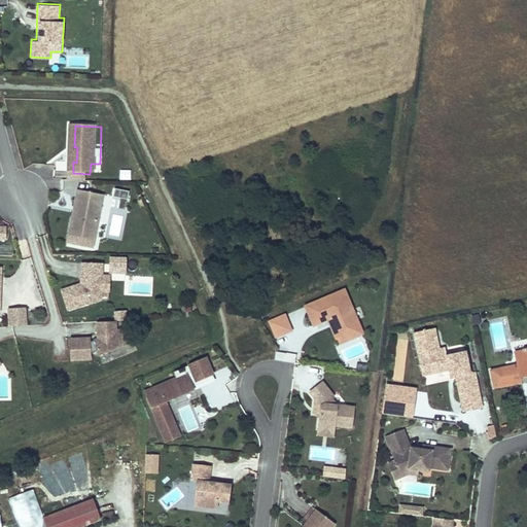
[(99,174),(100,164),(91,164),(90,174),(99,174)]
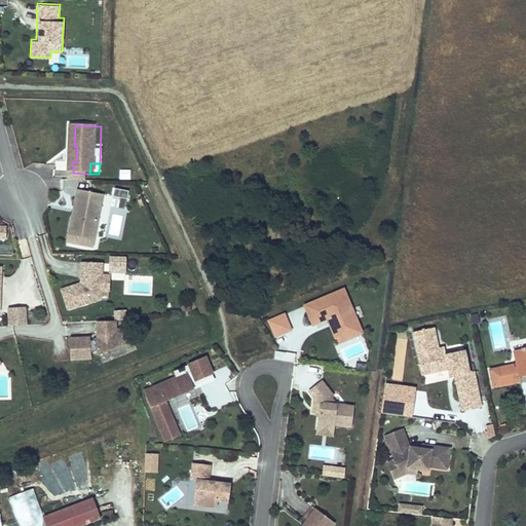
[(119,168),(119,179),(130,179),(130,168),(119,168)]
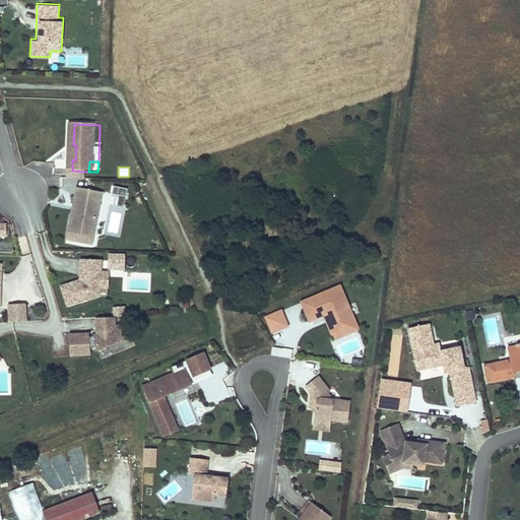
[(114,185),(113,192),(126,194),(127,187),(114,185)]
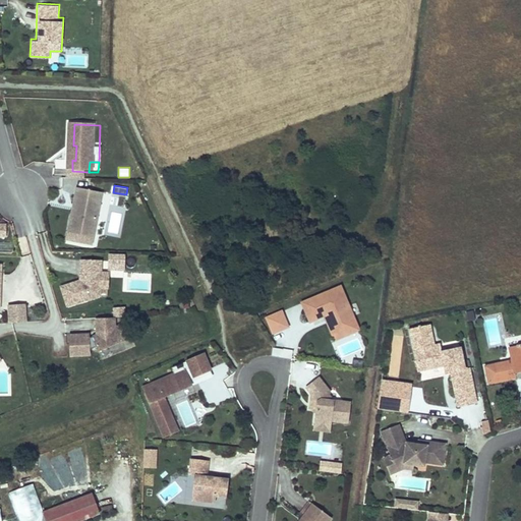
[(78,212),(73,234),(98,240),(106,205),(97,201),(98,194),(83,190),(81,198),(83,198),(80,213),(78,212)]
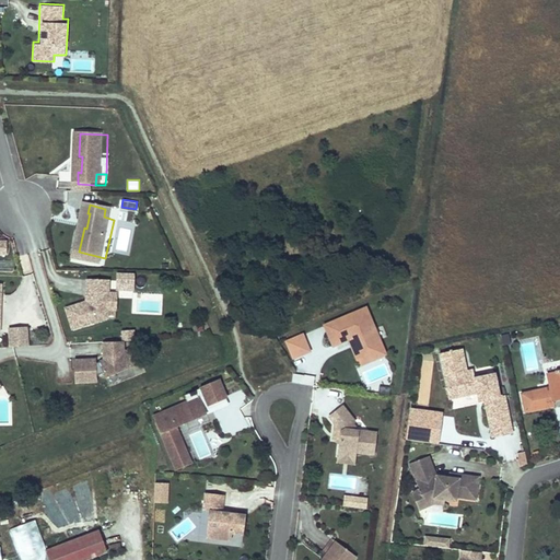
[(12,244),(0,243),(0,255),(11,256),(12,244)]
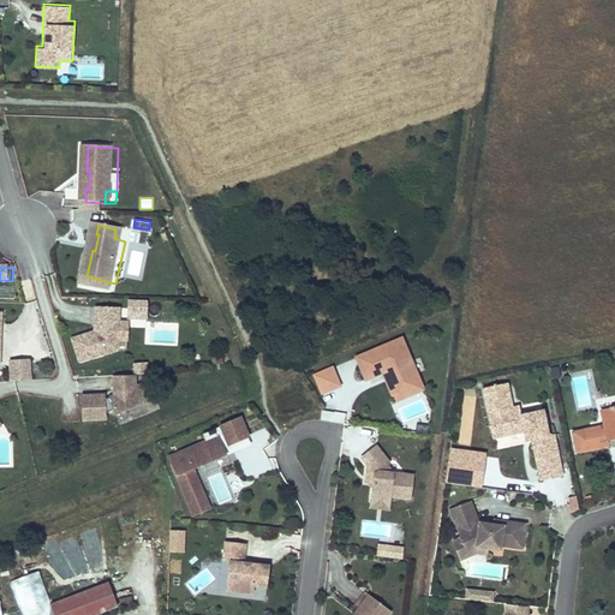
[(78,342),(83,364),(123,353),(123,345),(131,345),(132,328),(124,327),(125,315),(103,312),(101,336),(78,342)]
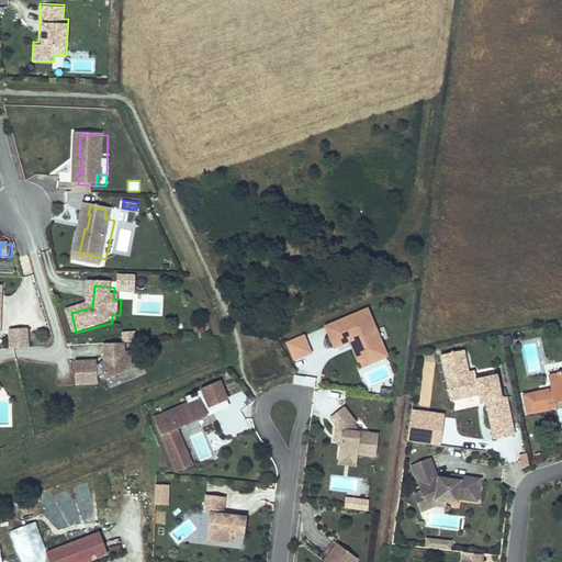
[(328,325),(337,345),(352,338),(356,337),(362,351),(373,356),(386,350),(369,308),(328,325)]
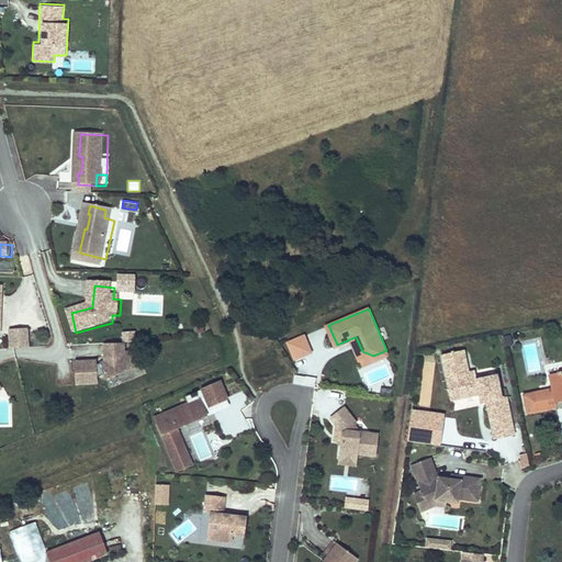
[(194,323),(194,332),(204,332),(203,322),(194,323)]
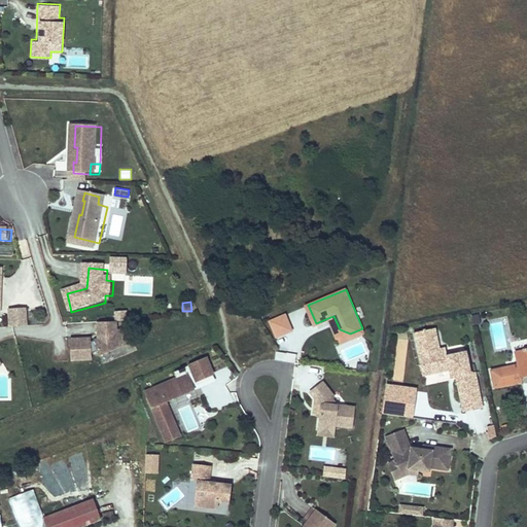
[(27,306),(8,306),(8,324),(27,323),(27,306)]
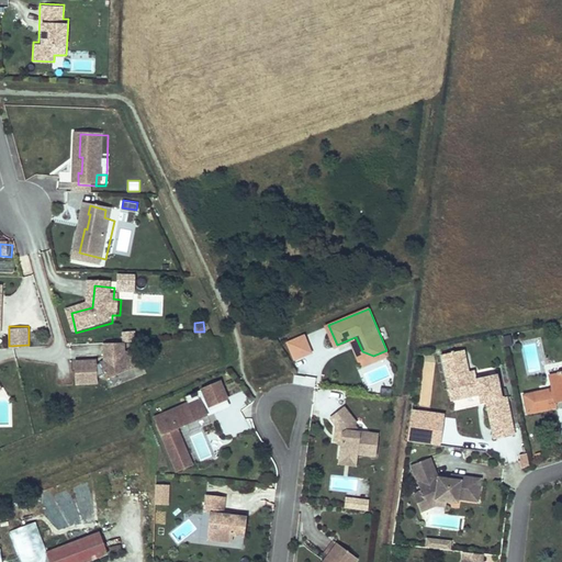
[(304,335),(296,338),(303,355),(311,351),(304,335)]
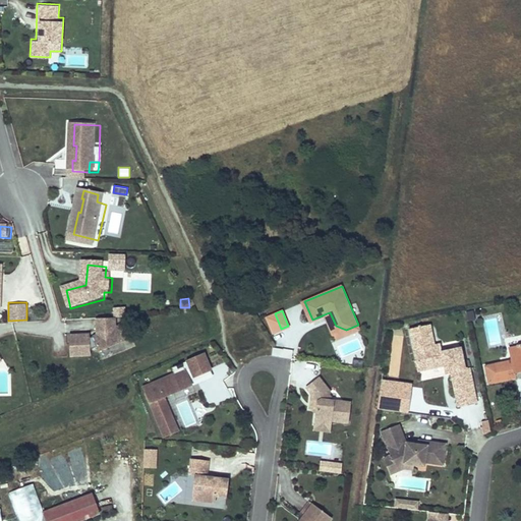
[(330,312),(327,313),(336,338),(360,328),(358,325),(346,330),(336,326),(330,312)]
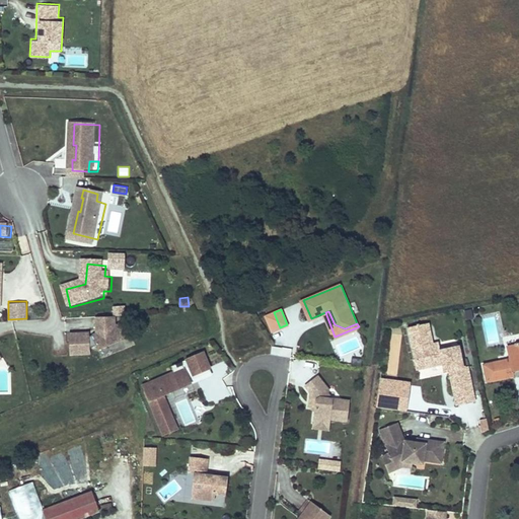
[(274,312),(267,315),(273,330),(280,327),(274,312)]
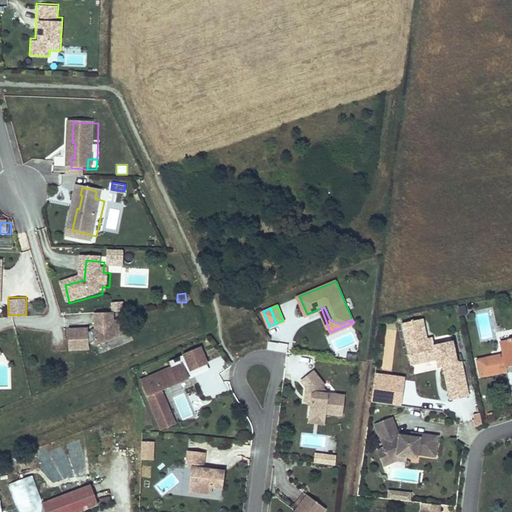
[(128,336),(123,322),(117,324),(117,314),(98,315),(99,331),(91,335),(91,331),(72,332),(74,352),(92,351),(92,346),(99,343),(100,347),(128,336)]
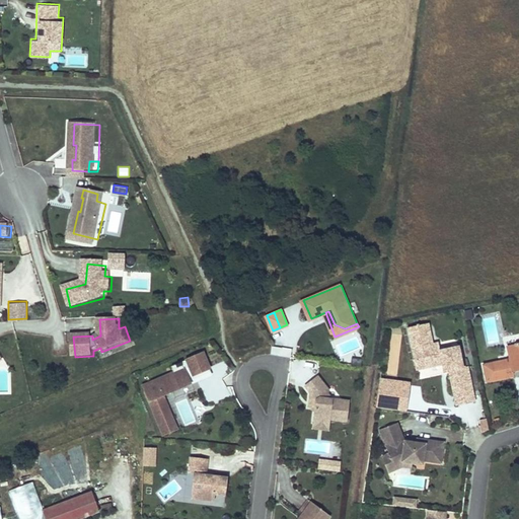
[(433,344),(429,324),(408,328),(415,361),(426,368),(442,365),(444,372),(449,371),(452,390),(471,386),(468,368),(463,368),(459,346),(440,350),(438,343),(433,344)]
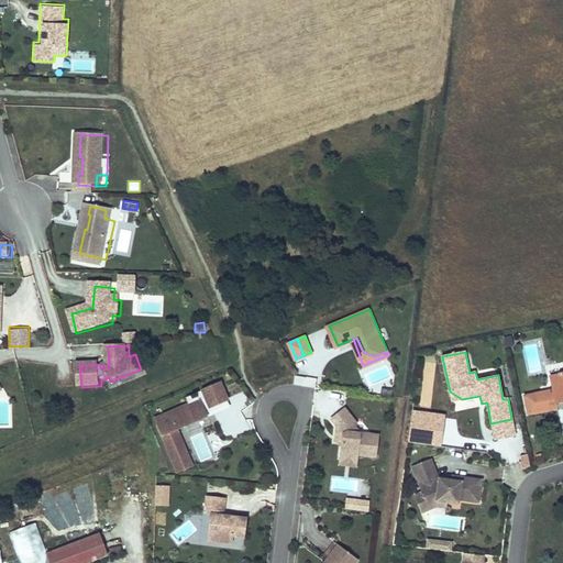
[(562,374),(550,377),(553,390),(525,397),(528,415),(559,408),(558,403),(562,400),(562,374)]
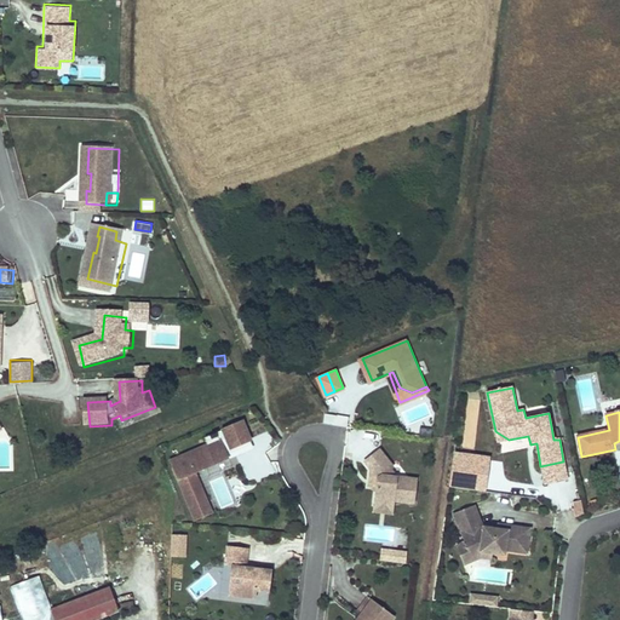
[(348,426),(349,414),(325,413),(323,425),(348,426)]
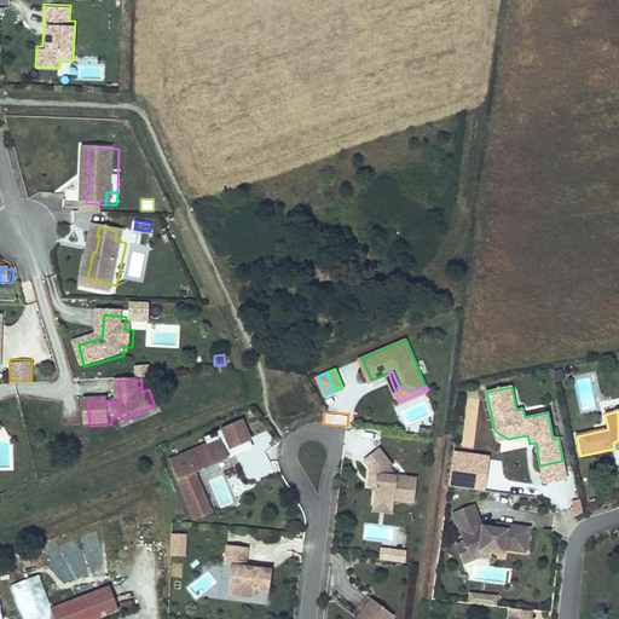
[(225,428),(232,446),(250,438),(243,421),(225,428)]
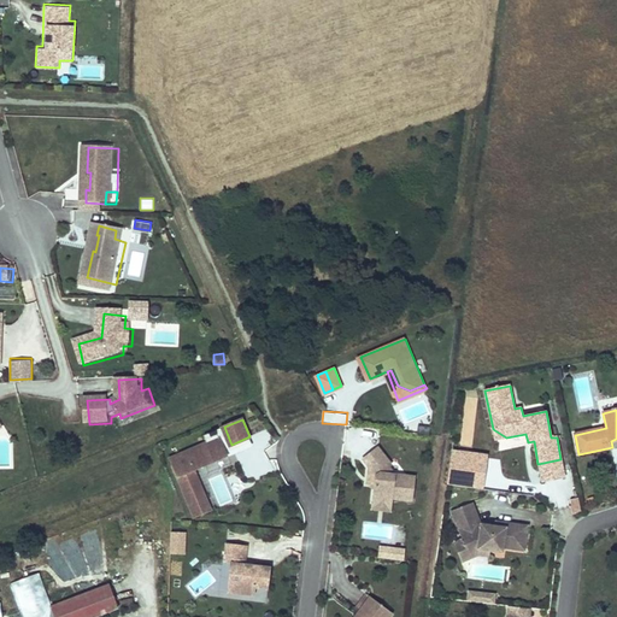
[(506,438),(493,429),(494,434),(495,440),(500,439),(506,438)]
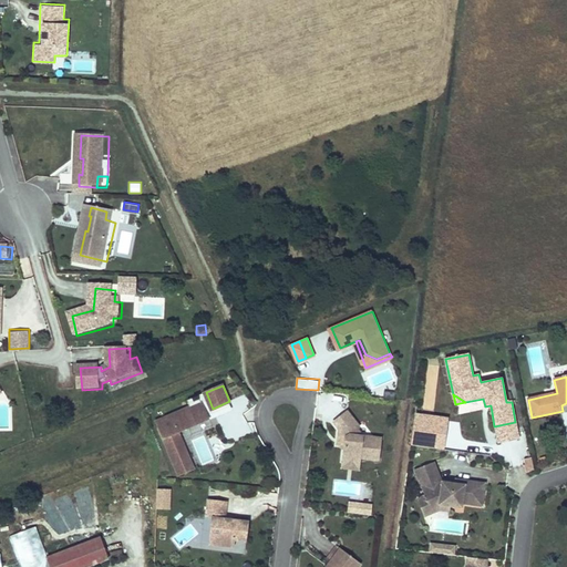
[(193,467),(177,430),(209,418),(202,401),(156,421),(178,474),(193,467)]
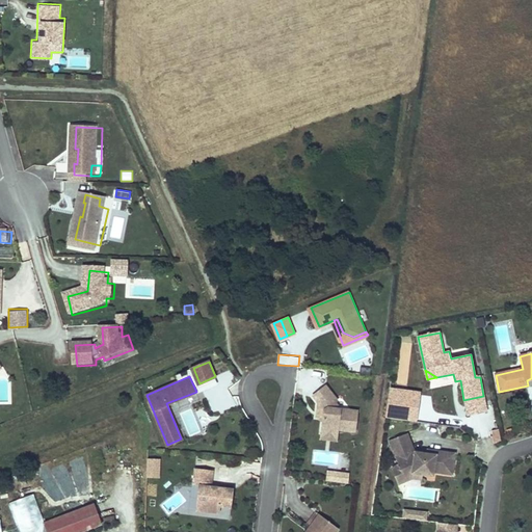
[(329,394),(316,404),(321,411),(323,414),(322,426),(326,426),(326,429),(324,439),(341,441),(341,437),(358,440),(361,419),(344,417),(339,410),(341,408),(329,394)]
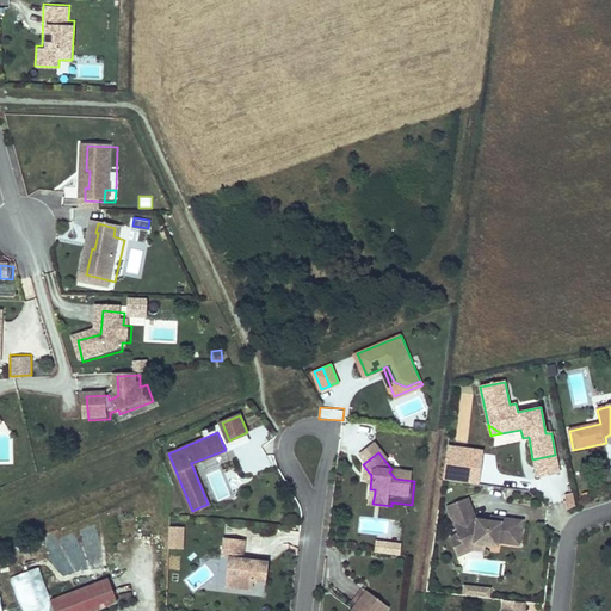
[(559,474),(555,455),(532,460),(536,477),(559,474)]
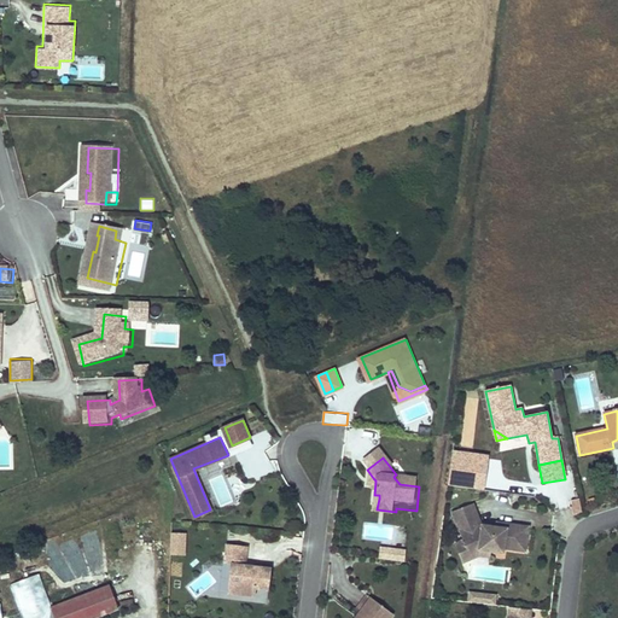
[(482,518),(472,497),(450,507),(459,526),(462,534),(465,541),(490,544),(502,547),(503,542),(525,546),(529,520),(507,517),(507,522),(496,520),(482,518)]
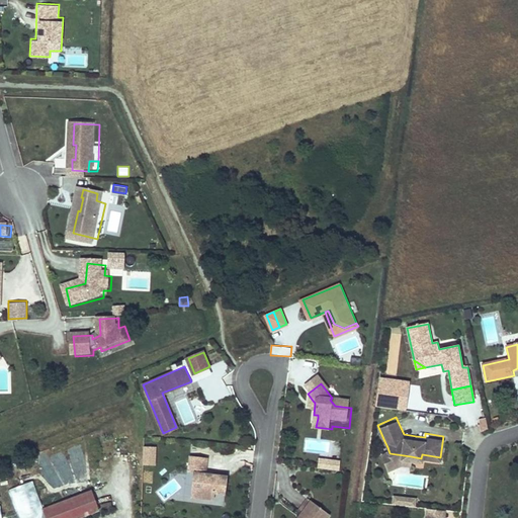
[(332,429),(316,427),(316,435),(331,437),(332,429)]
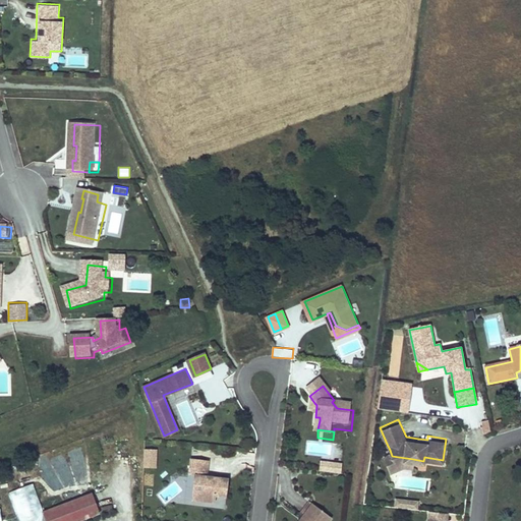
[(145,448),(145,466),(157,466),(157,449),(145,448)]
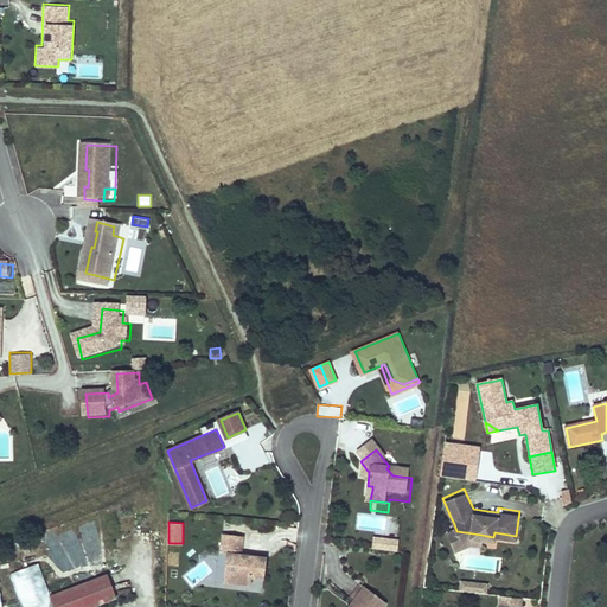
[(457,531),(454,524),(446,526),(454,548),(471,541),(474,540),(480,541),(481,535),(457,531)]
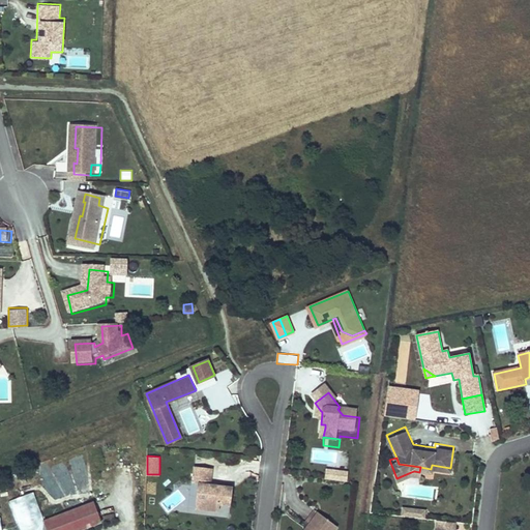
[(210,486),(210,483),(212,468),(195,466),(193,481),(199,482),(197,496),(208,502),(207,508),(218,510),(219,503),(231,505),(233,487),(216,483),(215,487),(210,486)]
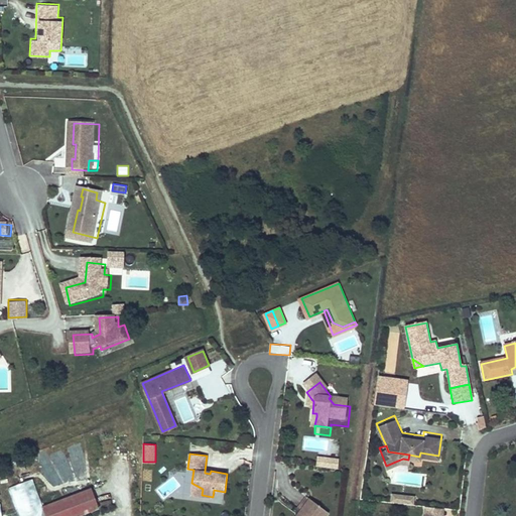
[(339,458),(317,456),(316,466),(338,468),(339,458)]
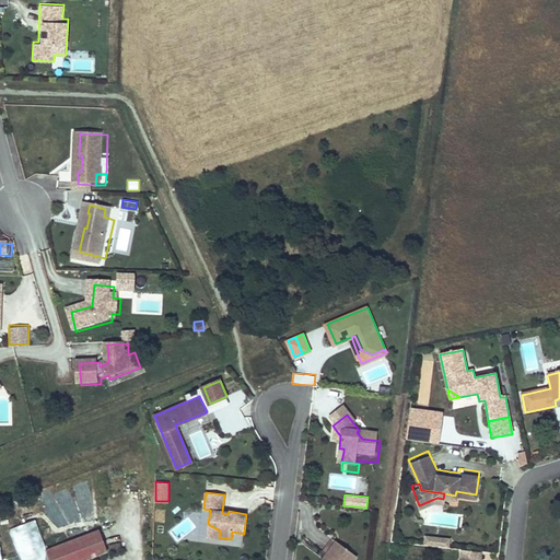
[(220,531),(208,524),(207,536),(219,537),(220,531)]
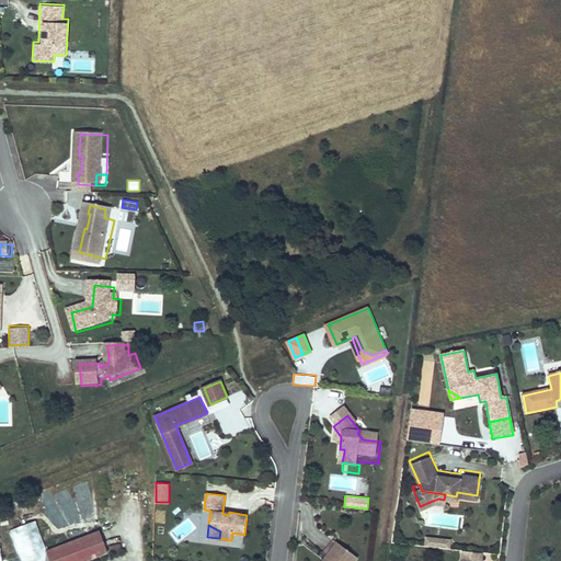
[(109,560),(100,533),(46,551),(49,560),(109,560)]
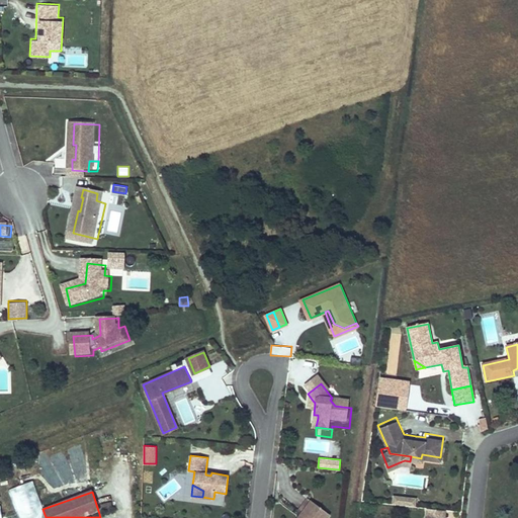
[(393,494),(392,502),(415,506),(416,497),(393,494)]
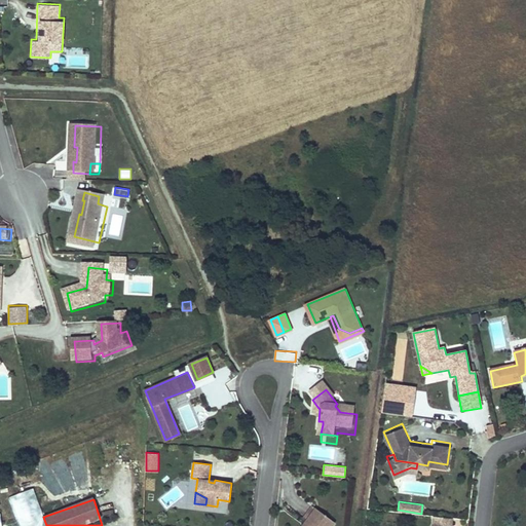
[(303,517),(306,519),(315,506),(312,504),(303,517)]
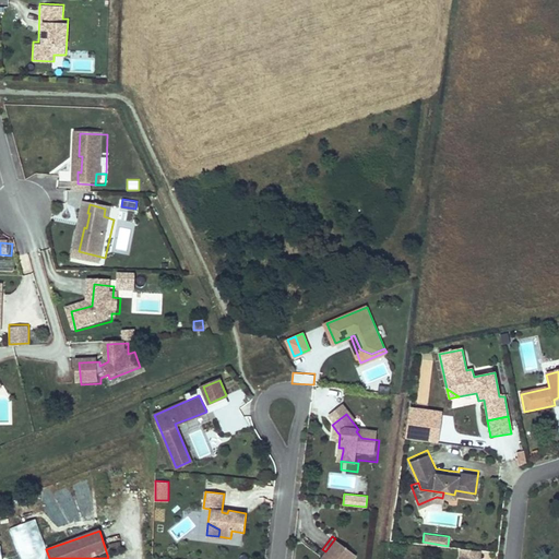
[(352,558),(357,554),(335,538),(325,551),(320,558),(352,558)]
